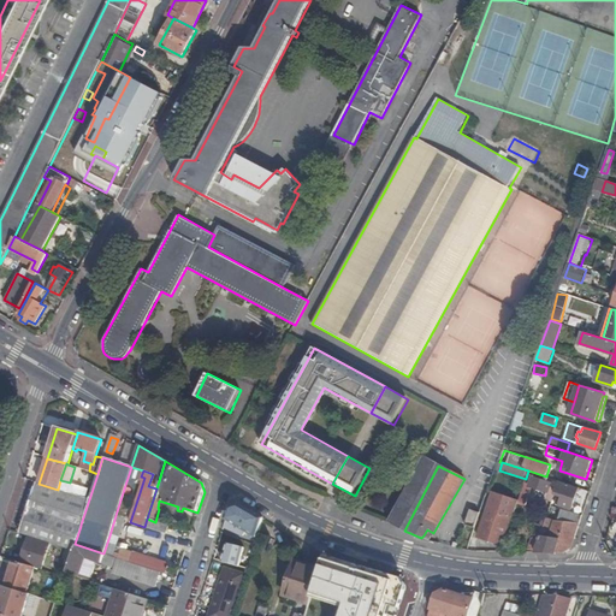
[(552,502),(555,493),(560,481),(546,477),(528,471),(526,479),(520,497),(526,499),(531,486),(548,492),(546,499),(552,502)]
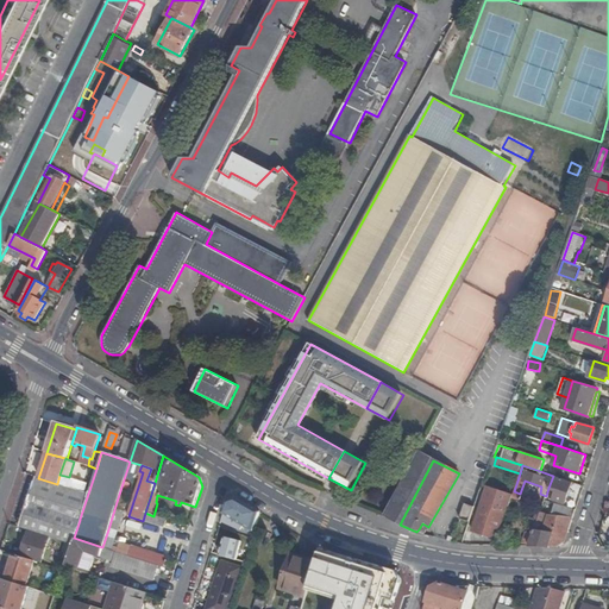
[(57,484),(83,493),(87,483),(69,477),(60,475),(57,484)]
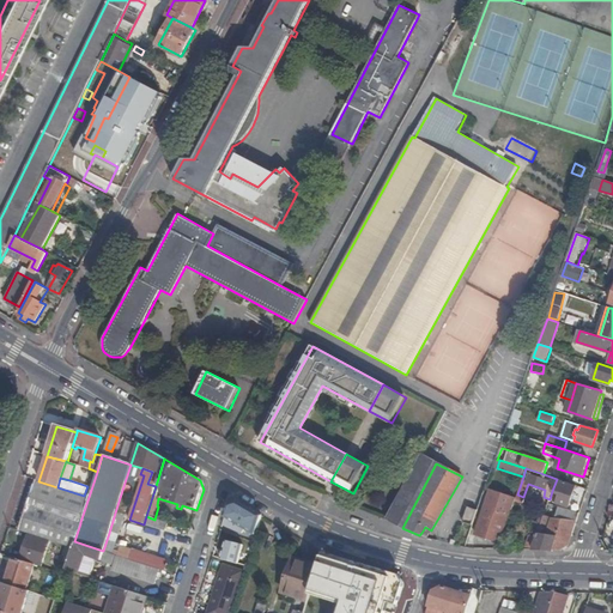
[(132,481),(126,479),(116,509),(123,511),(128,496),(127,495),(132,481)]
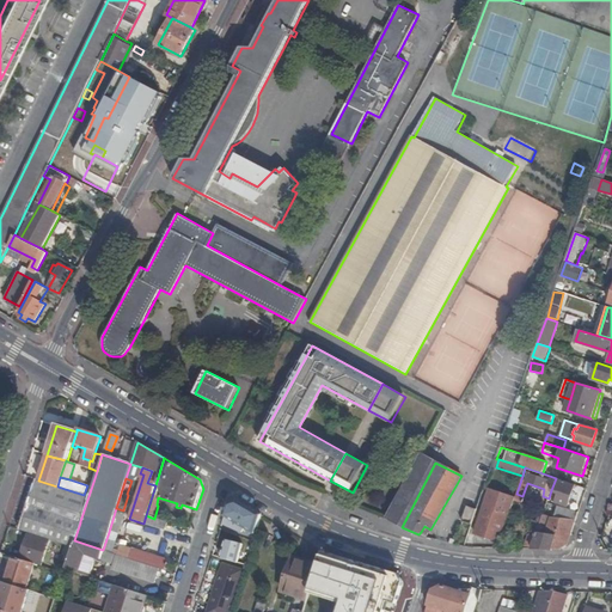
[(568,507),(575,484),(556,478),(551,490),(555,491),(551,500),(568,507)]
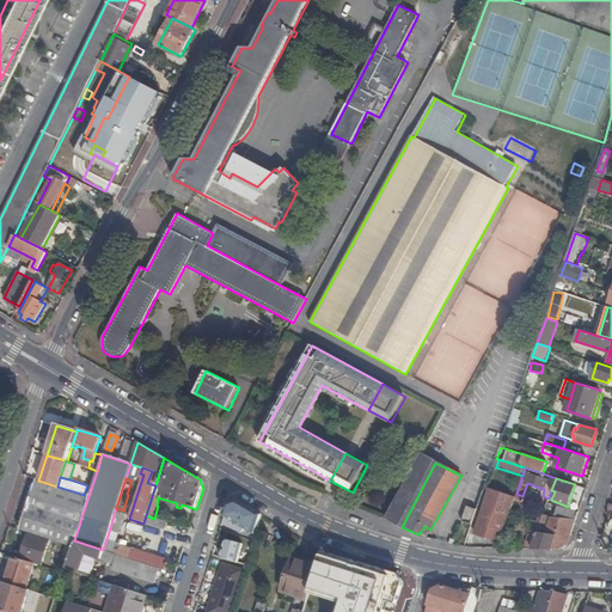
[(26,505),(80,521),(89,496),(84,495),(57,487),(38,481),(35,479),(26,505)]
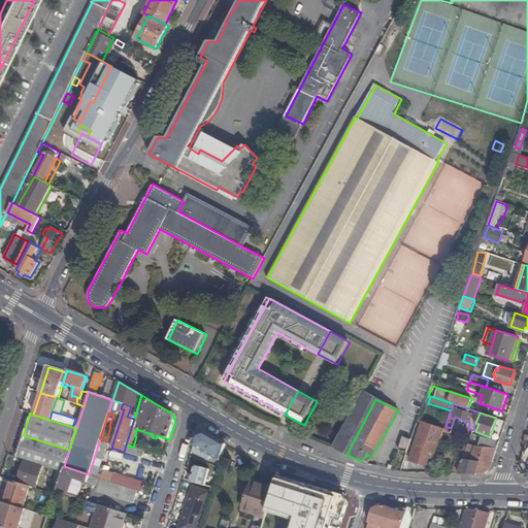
[(423,423),(419,433),(427,436),(431,425),(423,423)]
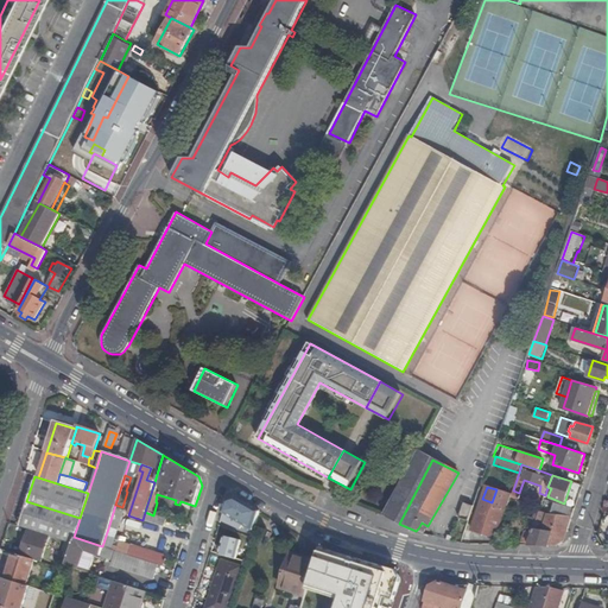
[(482,499),(477,512),(472,531),(495,538),(505,511),(511,495),(496,489),(492,502),(482,499)]
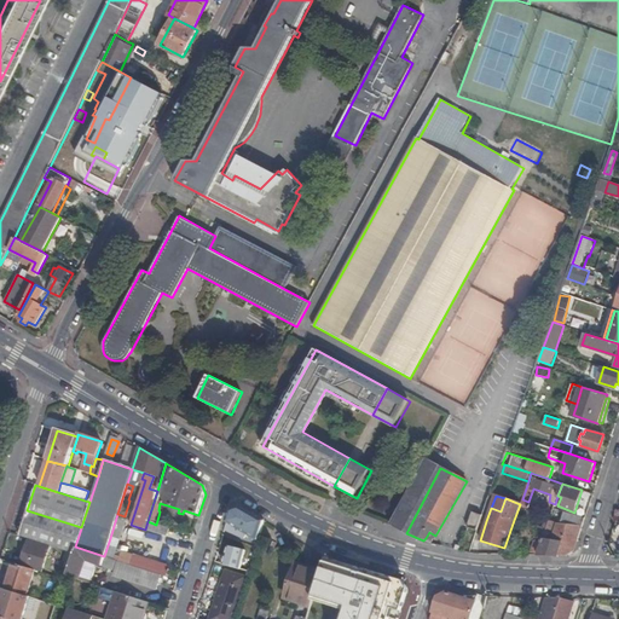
[(259,541),(265,522),(241,508),(232,510),(225,531),(237,536),(246,537),(247,533),(259,541)]
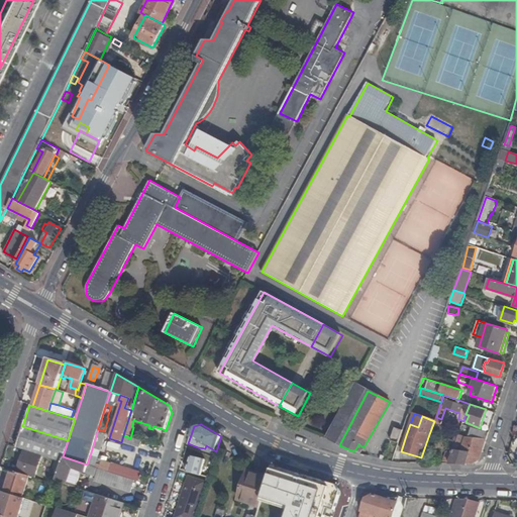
[(456,442),(453,449),(458,450),(467,426),(461,425),(456,442)]
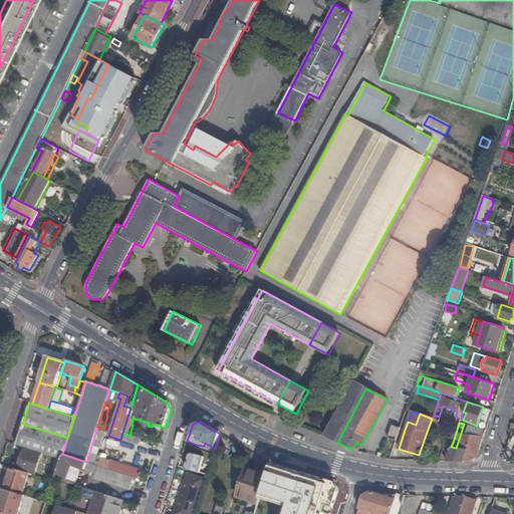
[(15,445),(60,459),(62,454),(67,439),(22,424),(15,445)]
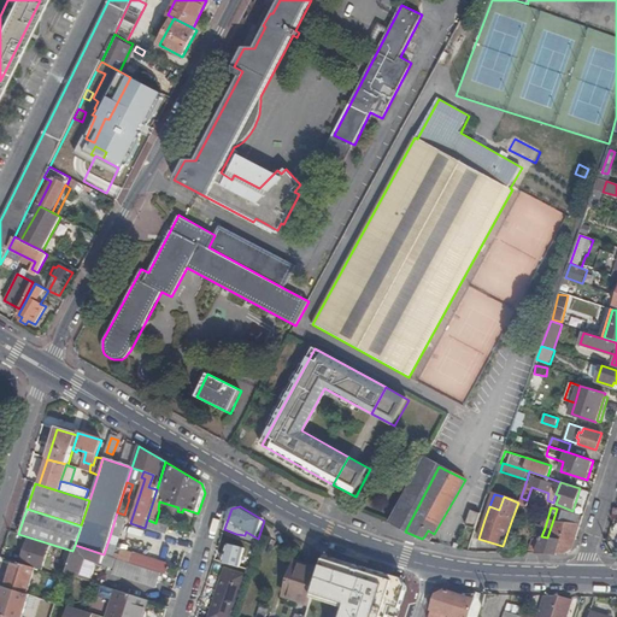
[(573,548),(583,516),(563,510),(559,522),(556,521),(551,538),(547,538),(541,536),(535,553),(565,553),(573,548)]
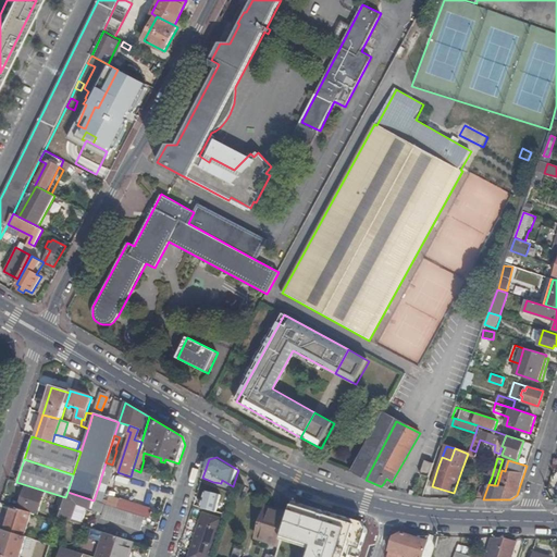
[(434,463),(425,461),(421,474),(430,478),(434,463)]
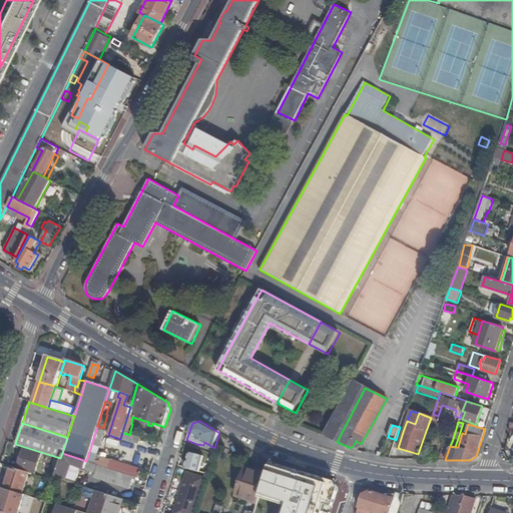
[(97,426),(91,446),(99,448),(105,428),(103,428),(97,426)]
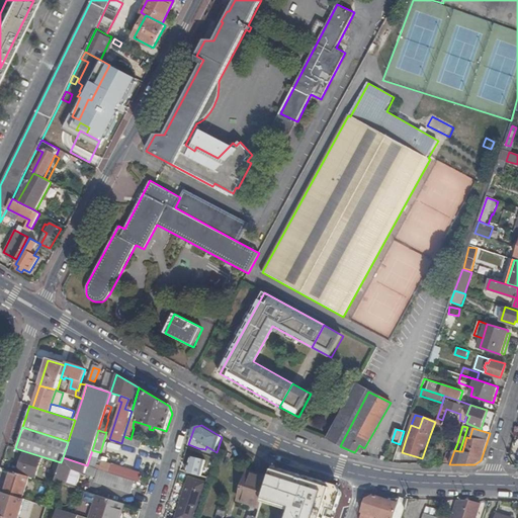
[(123,436),(121,443),(140,449),(142,442),(131,439),(123,436)]
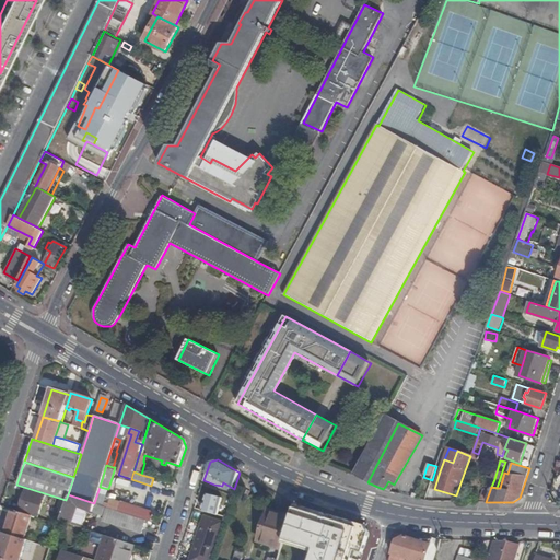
[(480,502),(486,502),(491,487),(494,479),(491,478),(487,490),(485,489),(480,502)]
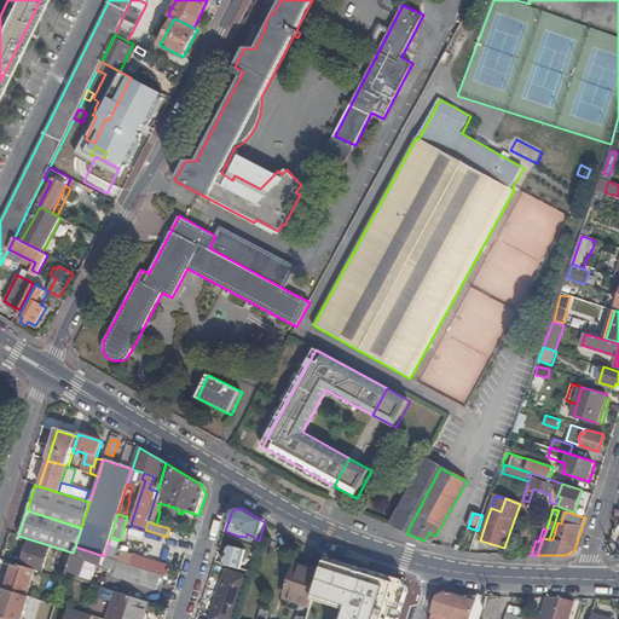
[(426,538),(423,541),(432,543),(435,536),(429,532),(426,538)]
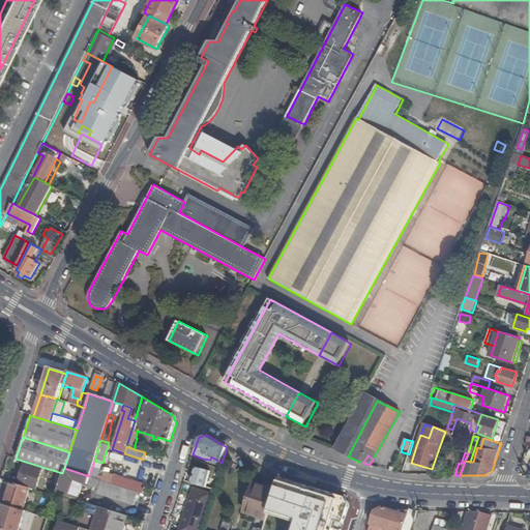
[(29,488),(35,490),(42,468),(24,462),(17,483),(29,488)]
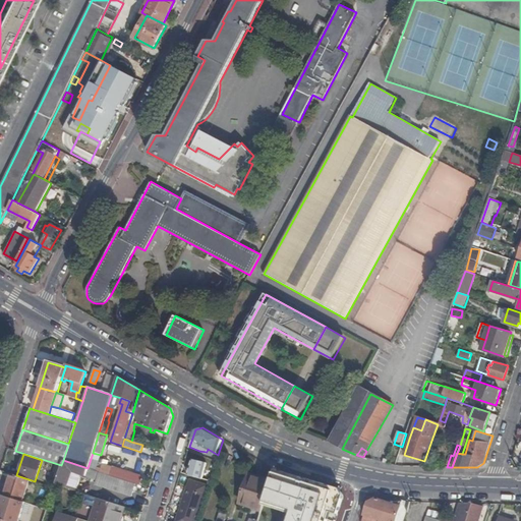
[(88,468),(63,460),(61,465),(61,466),(55,484),(75,491),(80,475),(96,480),(95,484),(131,497),(135,483),(116,478),(112,476),(88,468)]
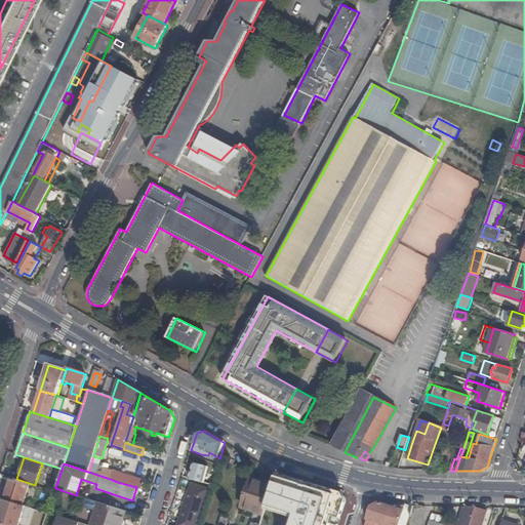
[(117,482),(136,487),(140,489),(143,482),(120,475),(117,482)]
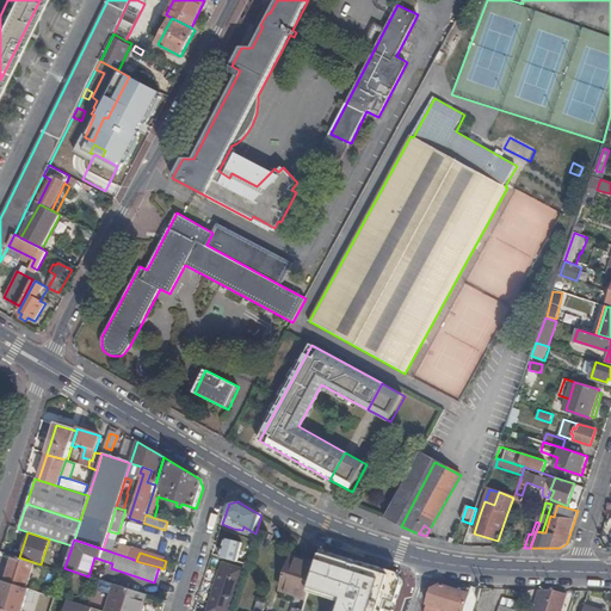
[(6,581),(25,588),(34,562),(19,557),(14,556),(6,581)]
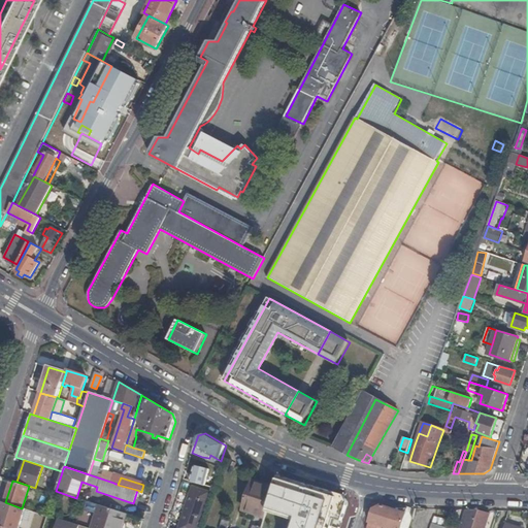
[(265,517),(274,490),(253,483),(244,509),(265,517)]
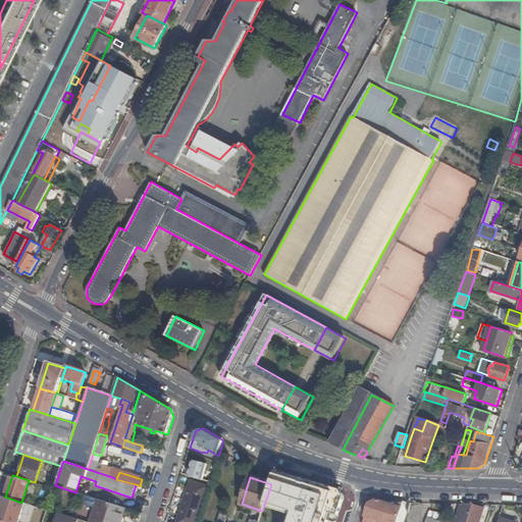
[(197,521),(208,487),(191,482),(189,489),(190,489),(184,508),(181,507),(176,521),(197,521)]
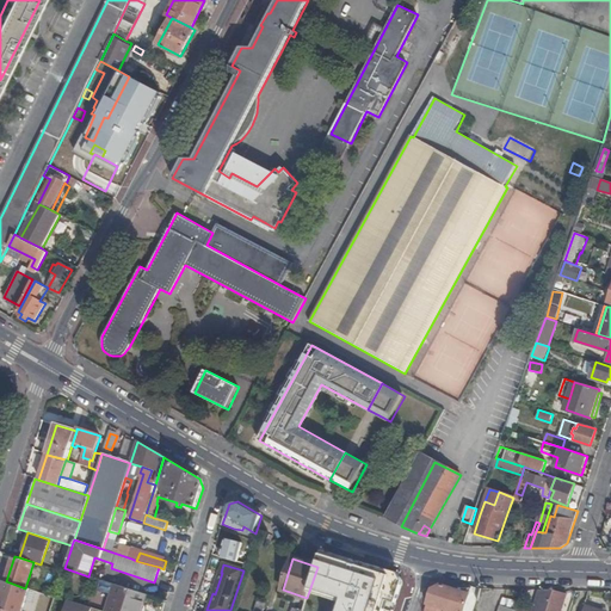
[(319,610),(340,610),(341,610),(346,610),(374,610),(383,586),(340,572),(329,605),(322,603),(319,610)]
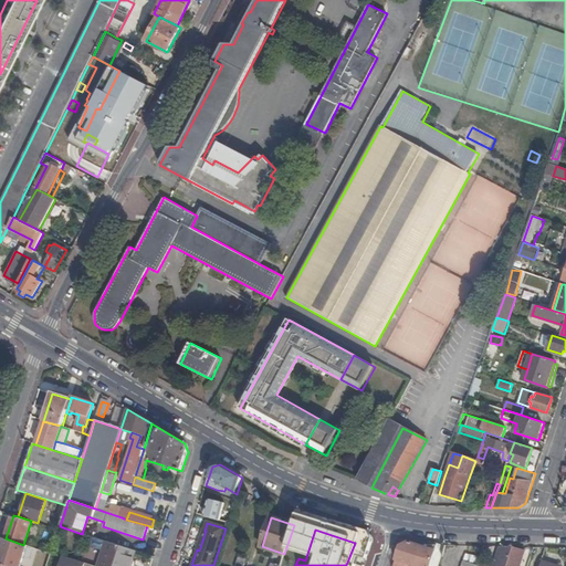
[(19,565),(27,546),(23,545),(6,538),(3,538),(0,548),(0,563),(9,565),(19,565)]
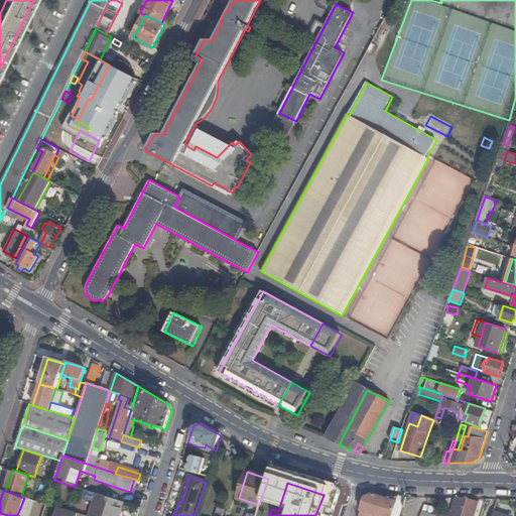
[(120,515),(125,503),(98,494),(91,515),(120,515)]
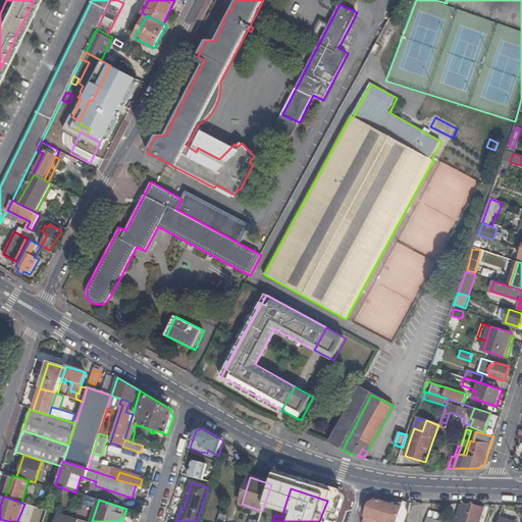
[(396,521),(403,503),(383,502),(375,500),(368,504),(362,521),(396,521)]
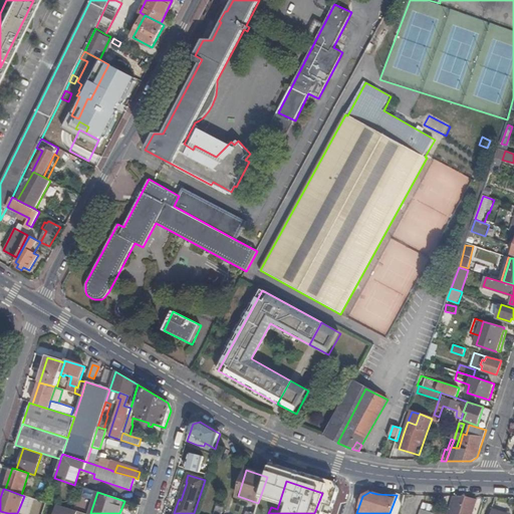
[(397,513),(403,495),(397,495),(390,513),(397,513)]
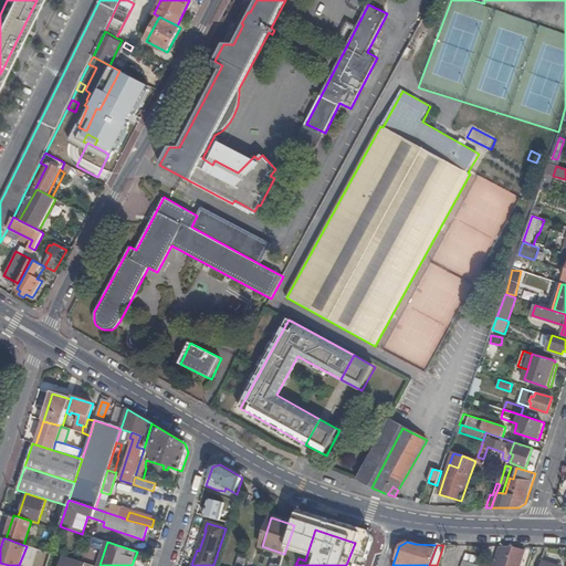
[(477,565),(483,546),(469,546),(463,562),(477,565)]
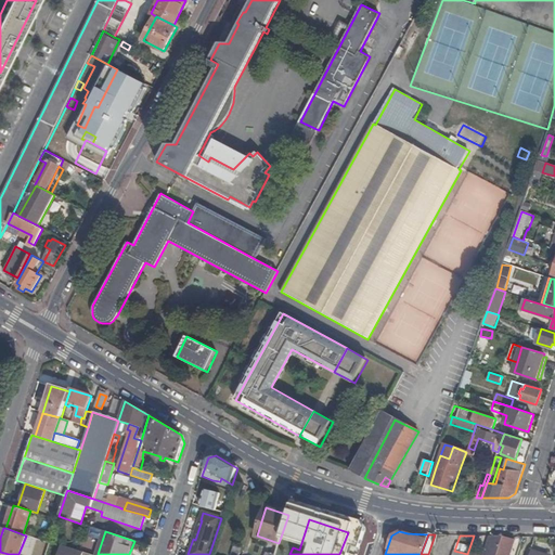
[(499,546),(502,537),(492,537),(490,544),(499,546)]
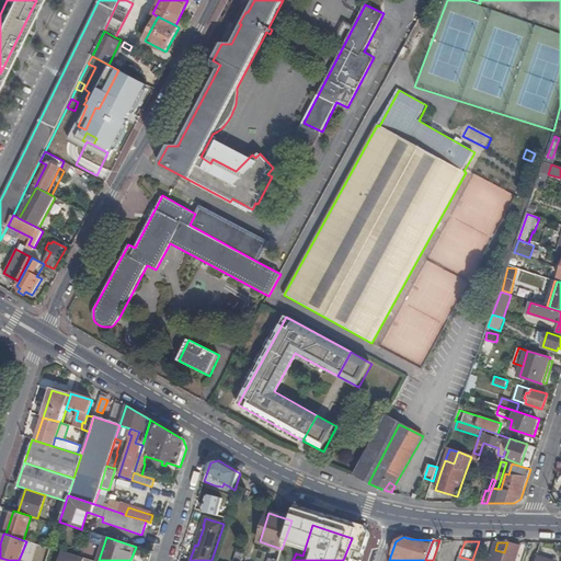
[(514,560),(518,547),(507,542),(504,552),(501,560),(514,560)]
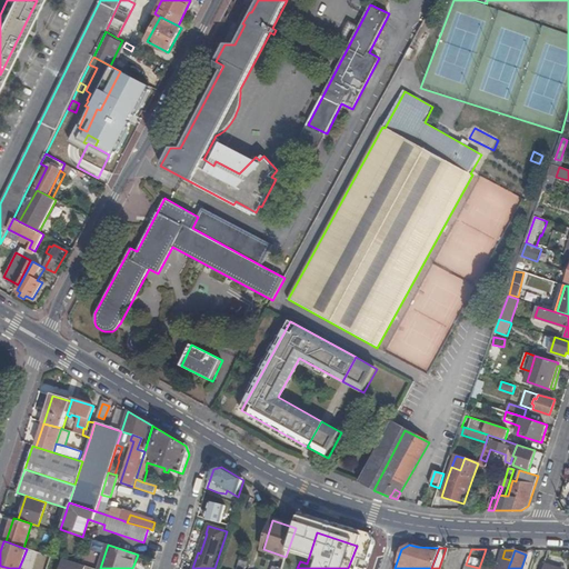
[(378,568),(381,561),(368,557),(363,568),(378,568)]
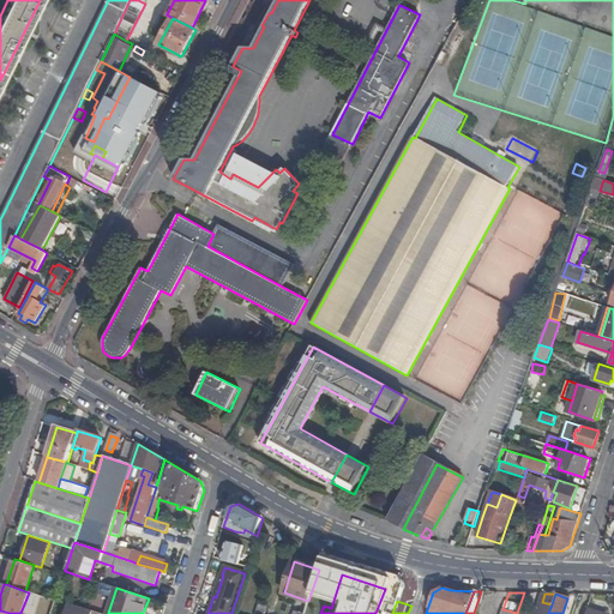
[(548,613),(552,605),(542,602),(537,613),(548,613)]
